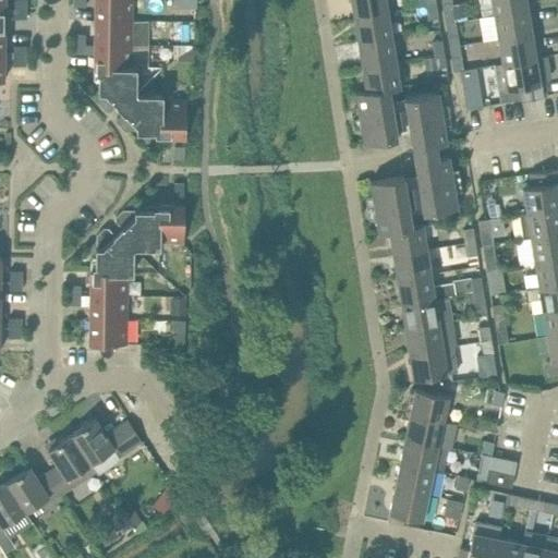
[(132,21),(132,0),(94,0),(94,20),(132,21)]
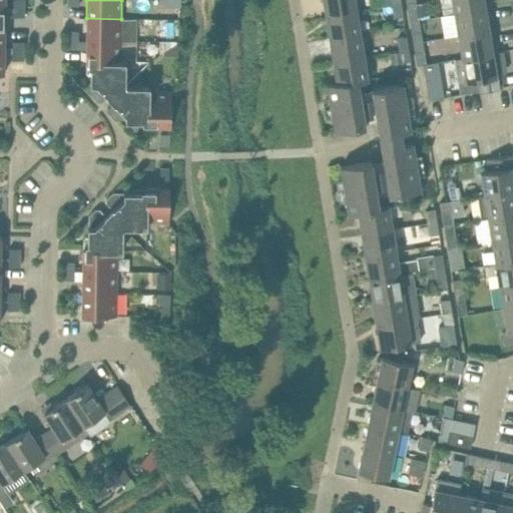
[(354,0),(322,0),(326,16),(356,11),(354,0)]
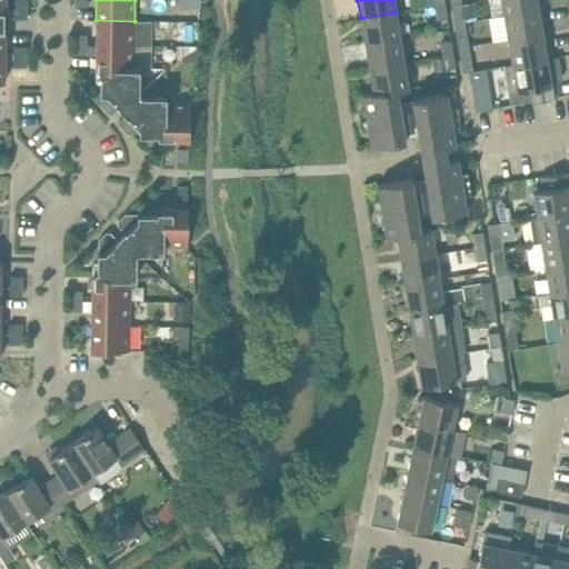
[(463,21),(461,7),(461,6),(460,0),(450,0),(455,22),(463,21)]
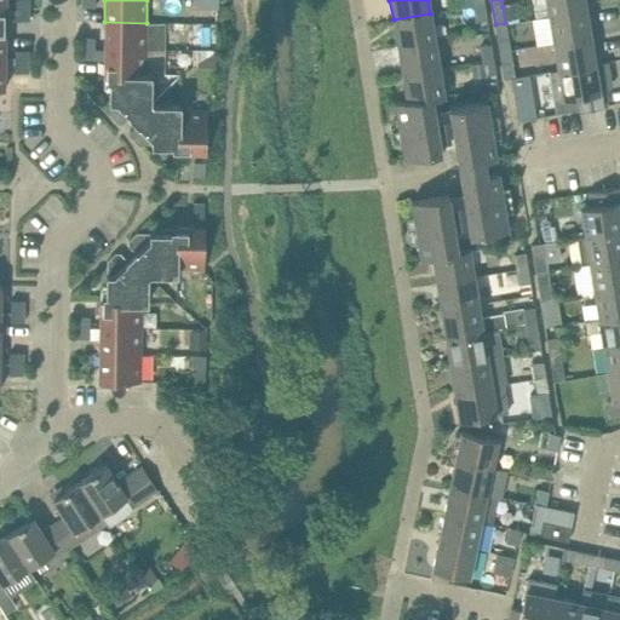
[(591,9),(589,0),(545,0),(549,16),(591,9)]
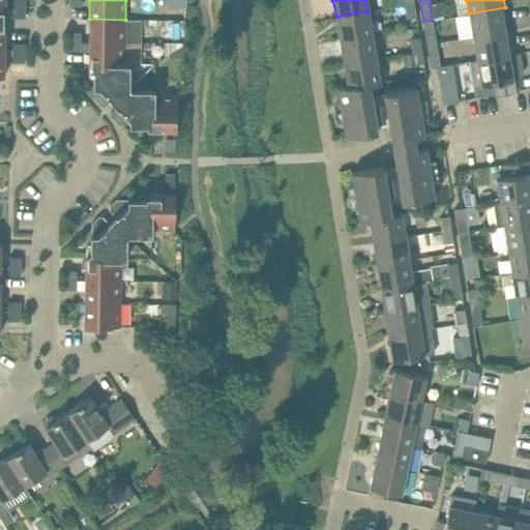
[(439,3),(430,5),(430,6),(432,20),(441,18),(439,3)]
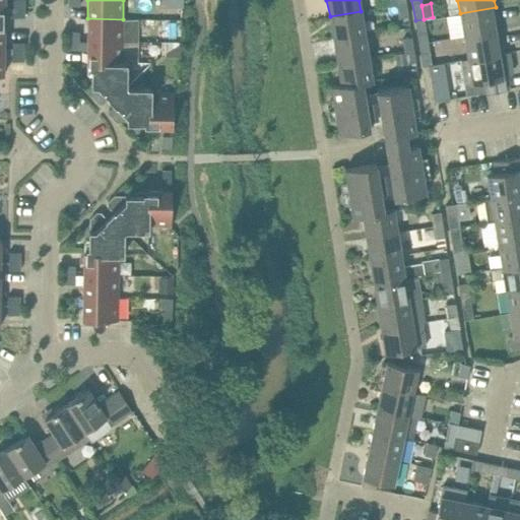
[(408,16),(406,4),(397,5),(399,18),(408,16)]
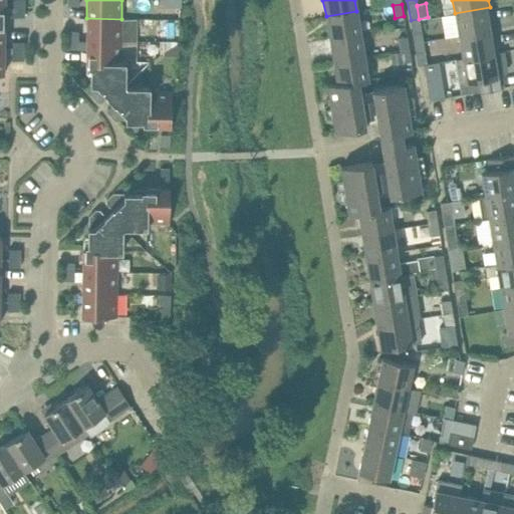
[(24,17),(24,8),(13,7),(13,17),(24,17)]
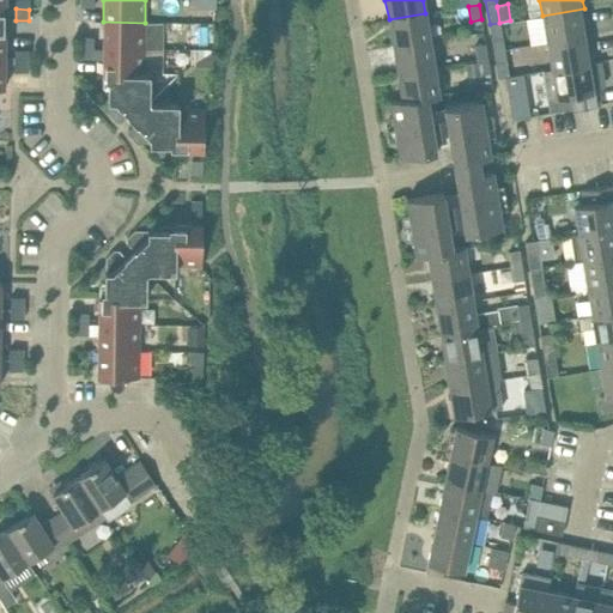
[(588,36),(584,8),(542,16),(547,42),(588,36)]
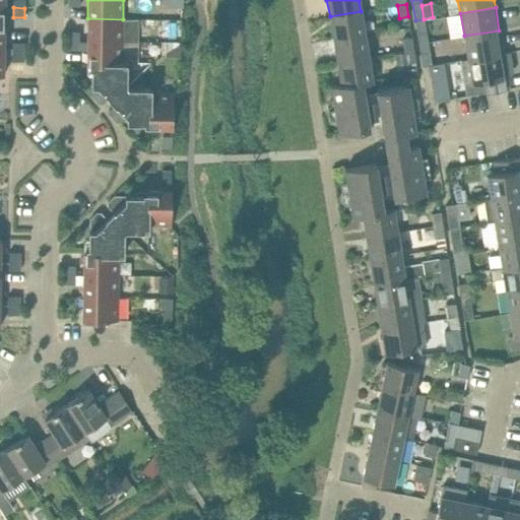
[(365,35),(361,11),(330,16),(333,40),(365,35)]
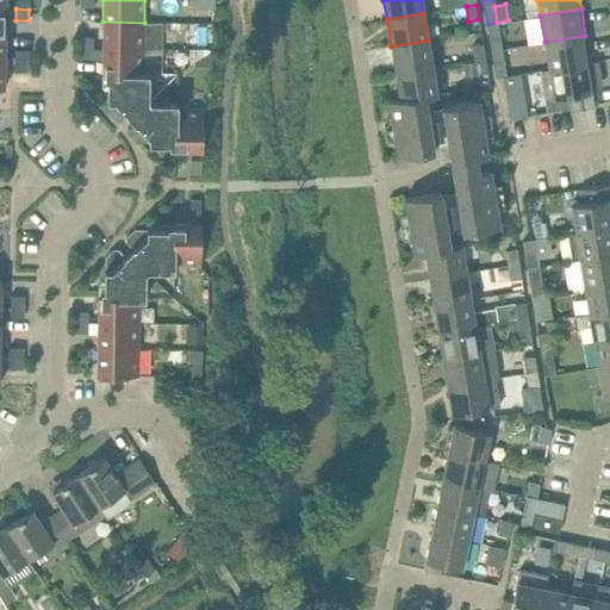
[(143,49),(144,23),(103,22),(103,48),(143,49)]
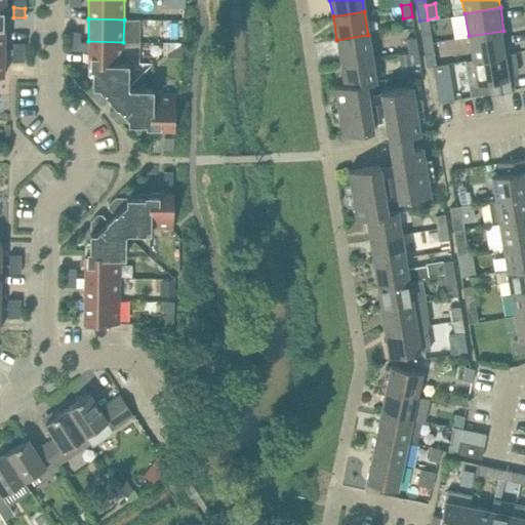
[(430,32),(428,19),(419,21),(421,34),(430,32)]
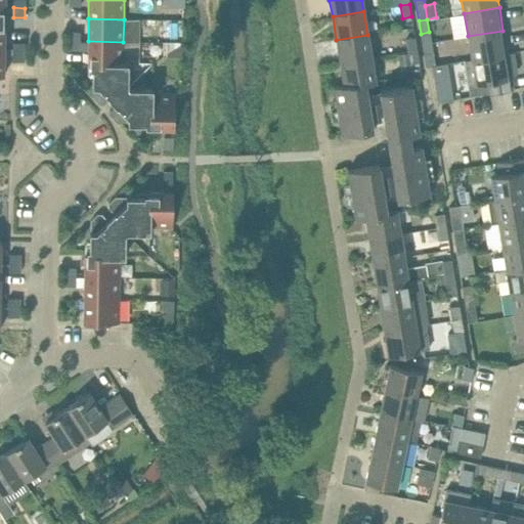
[(69,31),(68,40),(80,41),(80,31),(69,31)]
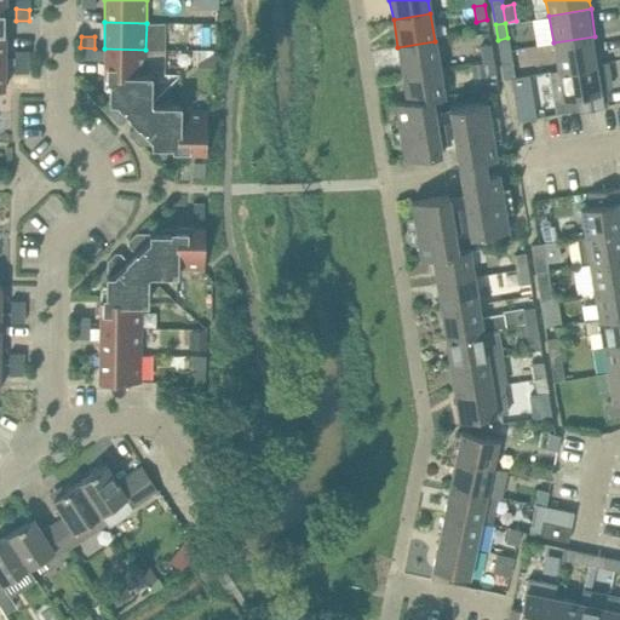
[(600,63),(595,36),(554,42),(557,70),(600,63)]
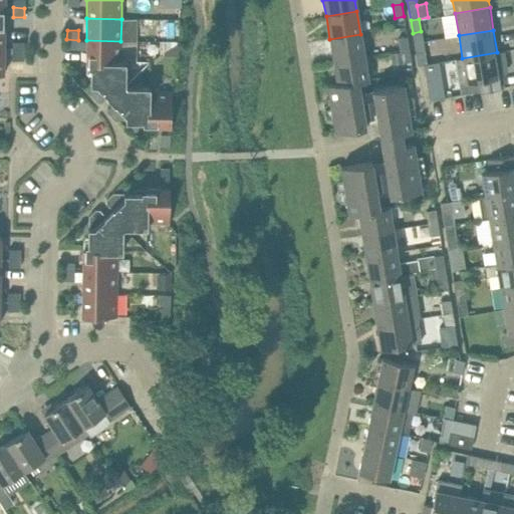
[(364,56),(360,34),(329,39),(333,61),(364,56)]
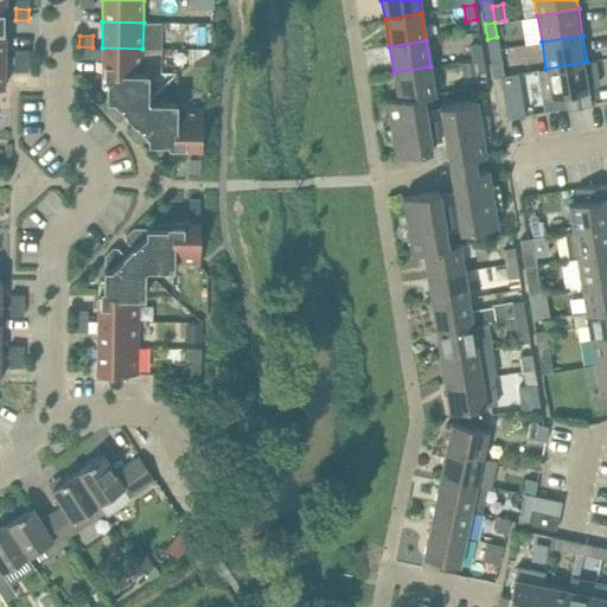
[(470,45),(472,59),(483,58),(480,43),(470,45)]
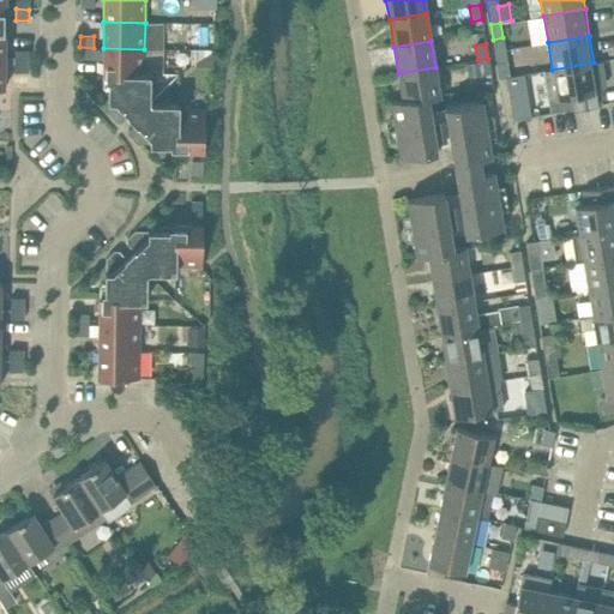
[(94,59),(94,48),(79,47),(79,59),(94,59)]
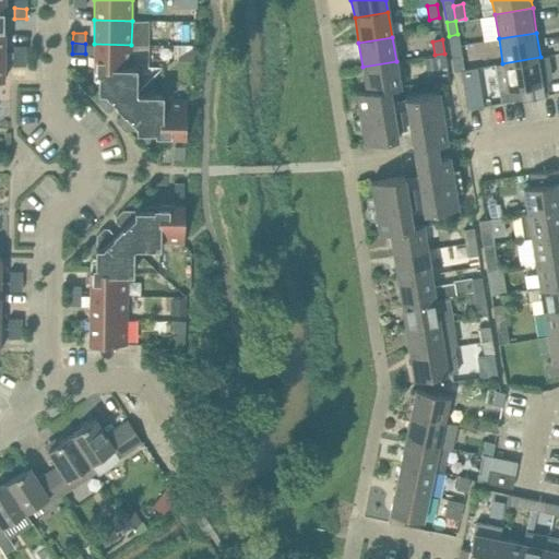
[(131,67),(131,45),(94,44),(93,69),(98,69),(98,68),(131,68),(131,67)]
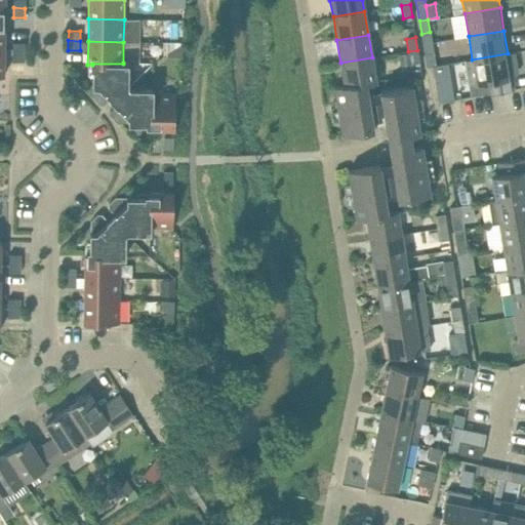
[(12,42),(12,52),(24,52),(25,43),(12,42)]
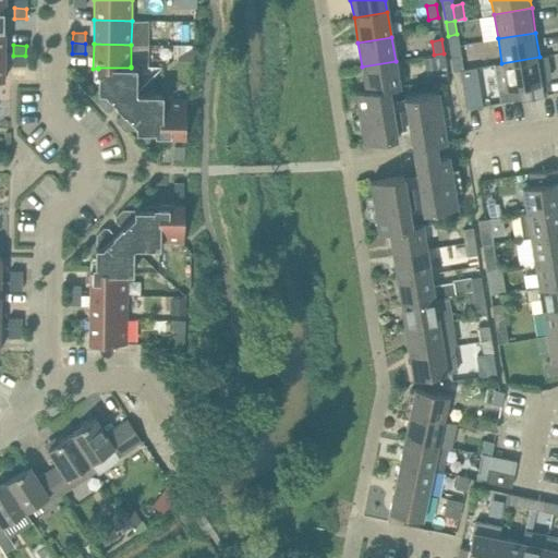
[(177,57),(177,60),(193,61),(194,46),(177,57)]
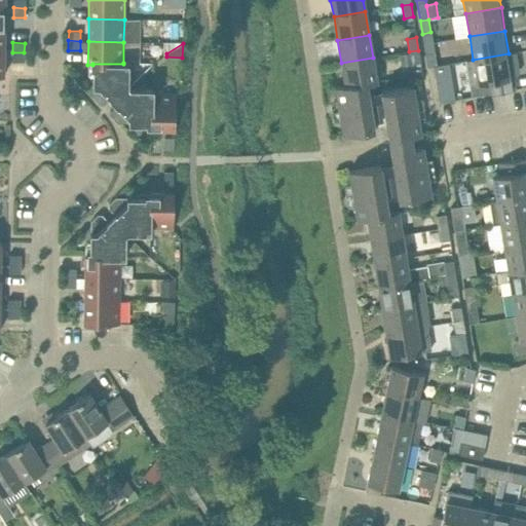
[(420,63),(418,50),(409,51),(411,65),(420,63)]
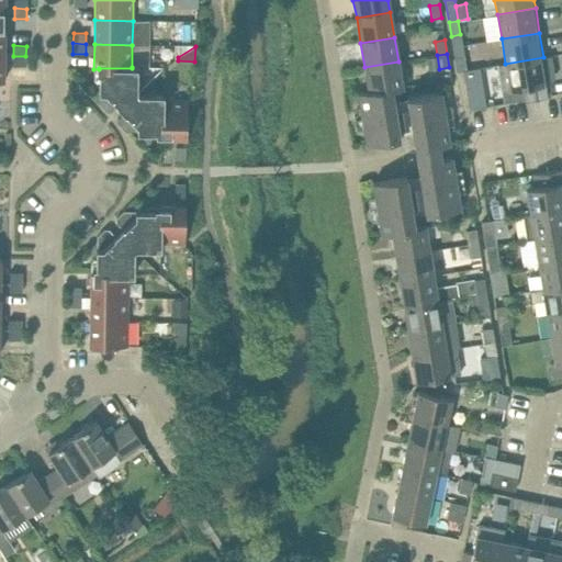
[(25,66),(25,56),(13,56),(13,66),(25,66)]
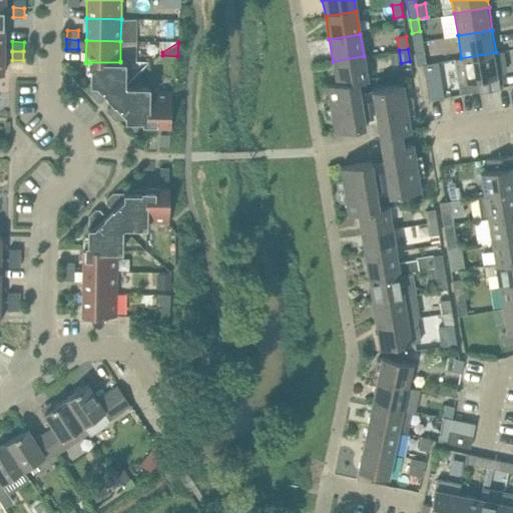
[(423,64),(426,64),(424,51),(415,53),(417,65),(423,64)]
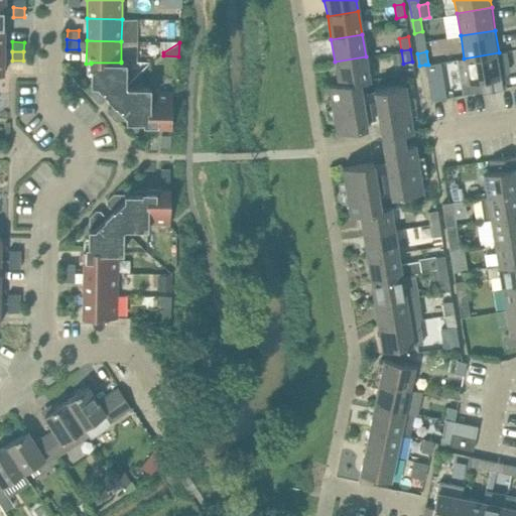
[(505,88),(499,52),(464,58),(468,82),(477,81),(479,92),(505,88)]
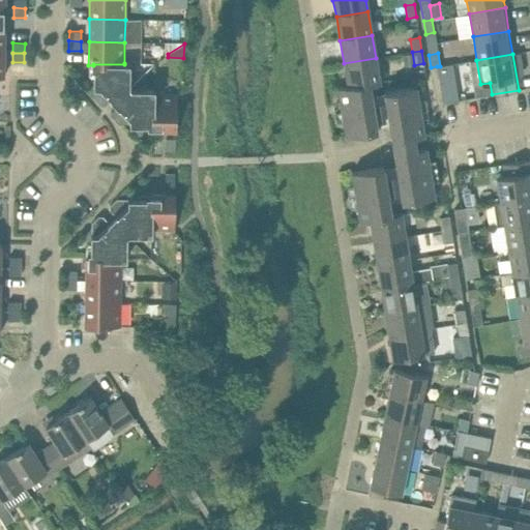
[(380,83),(376,58),(344,63),(348,85),(348,87),(369,83),(370,84),(380,83)]
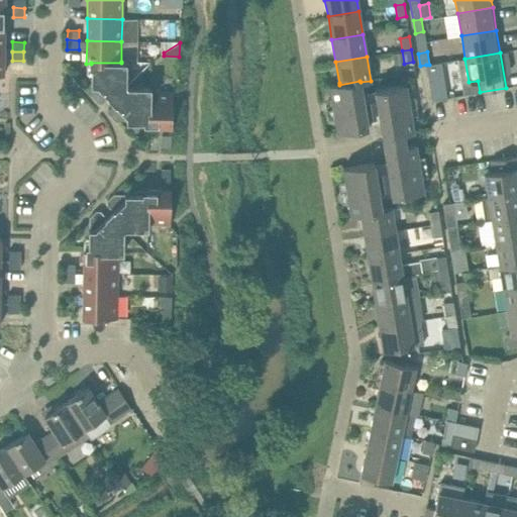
[(126,62),(121,62),(121,63),(91,63),(91,64),(91,85),(92,85),(92,96),(98,103),(102,103),(108,97),(114,104),(108,109),(108,113),(114,120),(126,120),(126,121),(147,121),(148,121),(149,92),(150,92),(150,87),(126,87),(125,85),(126,62)]
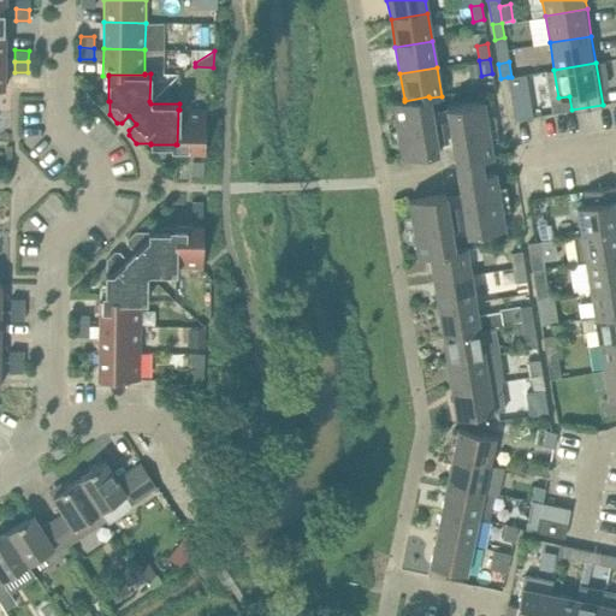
[(511,77),(508,77),(514,119),(533,117),(526,75),(511,77)]
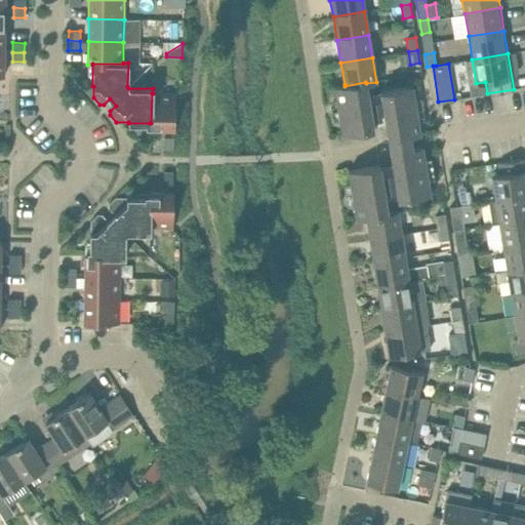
[(373,129),(370,109),(366,83),(365,82),(345,86),(345,84),(334,86),(341,134),(373,129)]
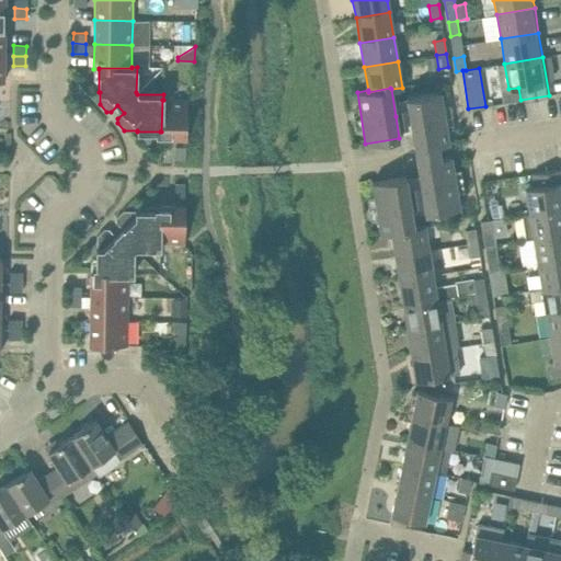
[(407,98),(413,136),(415,149),(448,144),(441,92),(407,98)]
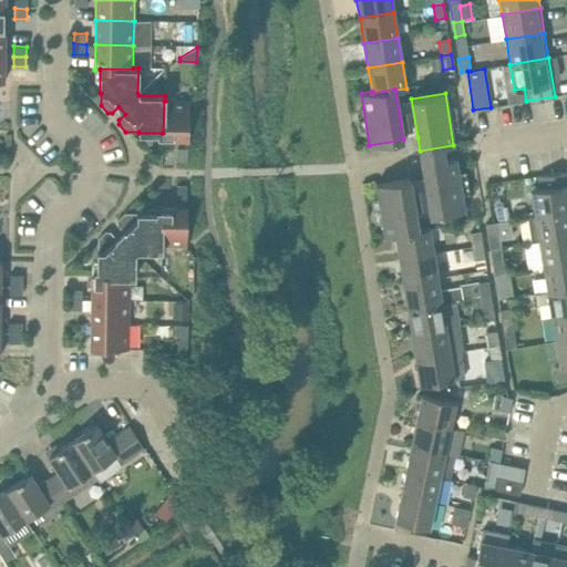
[(187,140),(188,117),(188,101),(165,101),(164,101),(163,133),(162,133),(162,138),(187,140)]
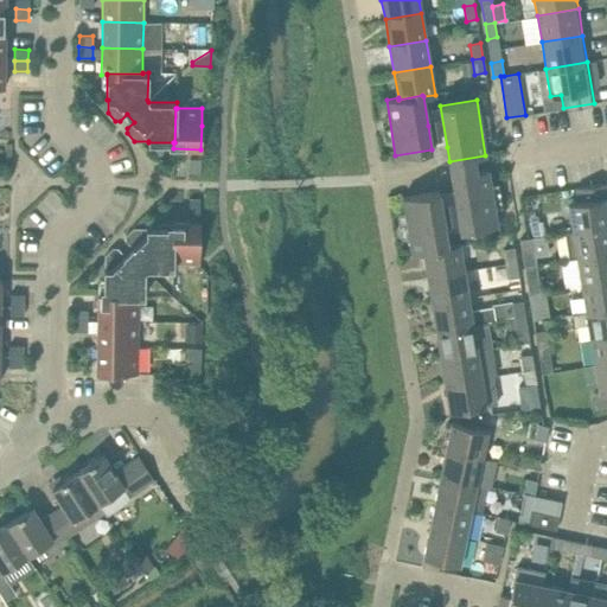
[(200,172),(200,159),(190,159),(190,172),(200,172)]
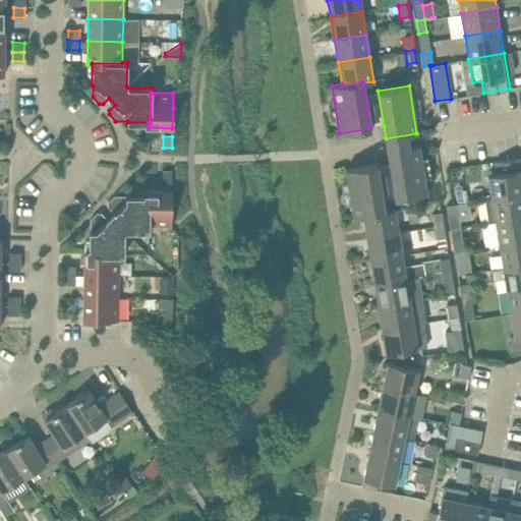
[(426,193),(418,145),(388,150),(395,198),(426,193)]
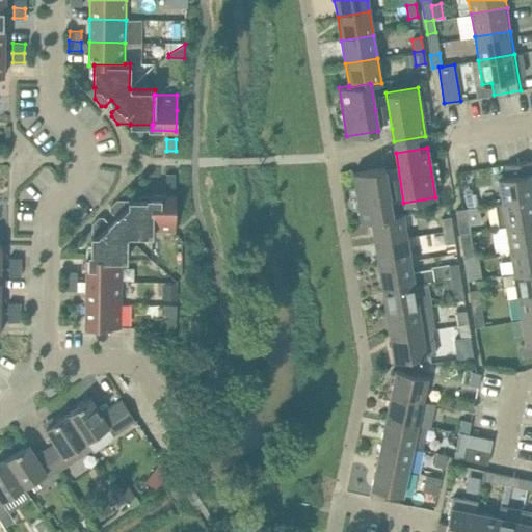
[(531,197),(531,161),(531,160),(505,164),(507,177),(498,178),(502,203),(531,197)]
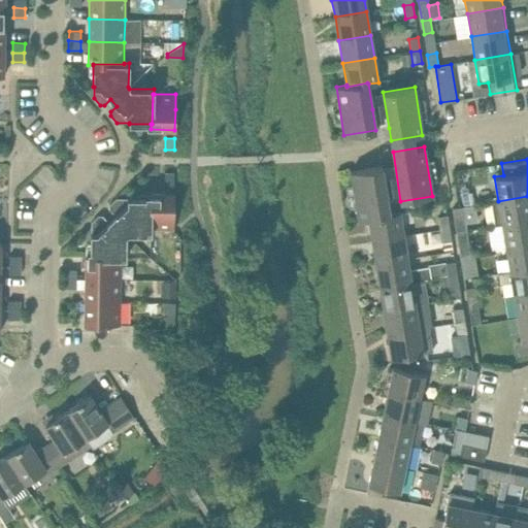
[(390,213),(389,212),(385,187),(382,166),(350,171),(358,221),(368,219),(368,218),(390,213)]
